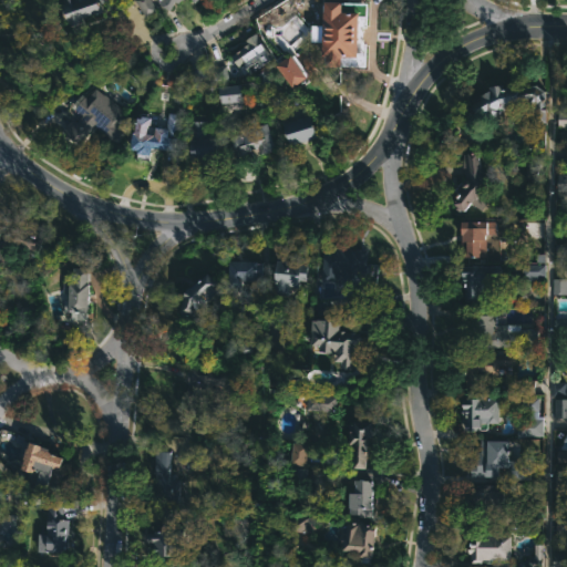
[(98,0),(100,7),(99,8),(100,11),(93,13),(92,11),(80,16),(81,20),(69,24),(58,0),(98,0)]
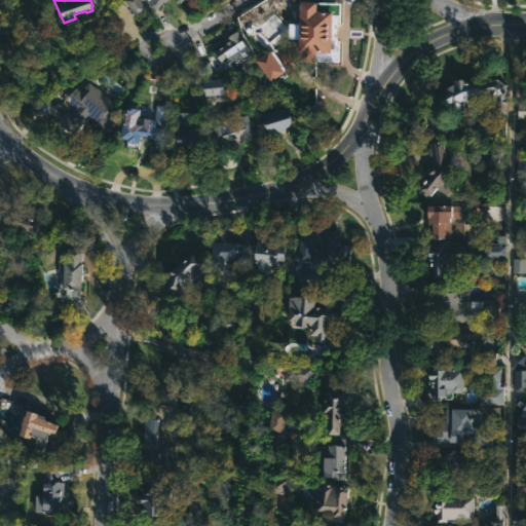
[(140,0),(133,0),(127,3),(134,15),(145,10),(140,0)]
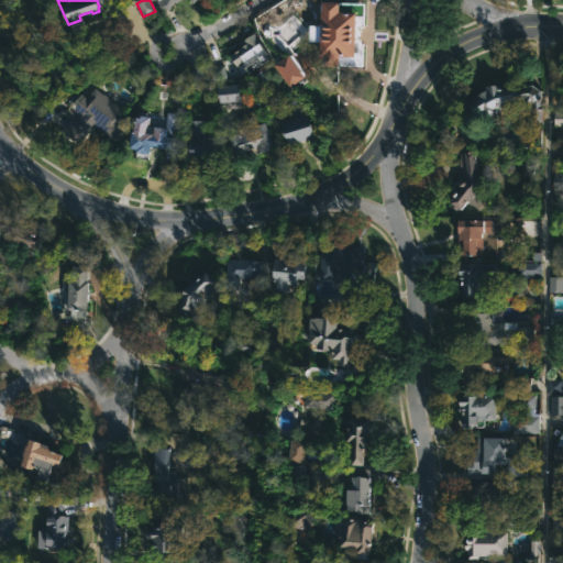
[(159,0),(157,6),(172,12),(177,0),(190,0),(197,3),(198,0),(159,0)]
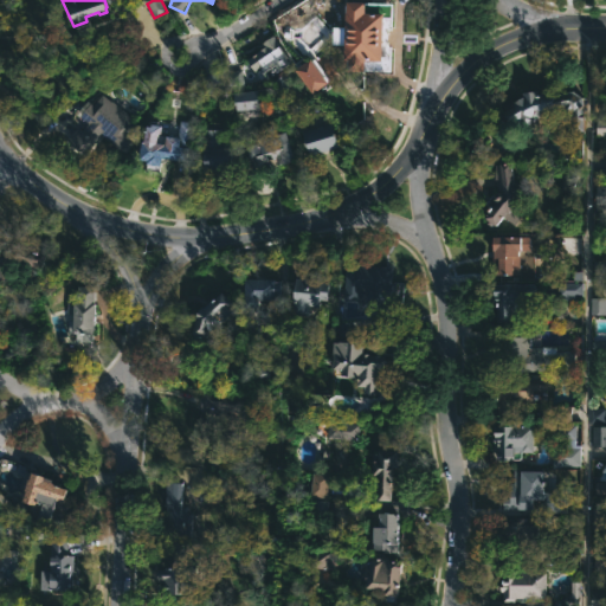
[(365,0),(365,1),(365,11),(382,11),(381,58),(365,58),(365,69),(347,69),(347,58),(343,58),(345,44),(331,43),(331,25),(346,25),(346,0),(365,0)]
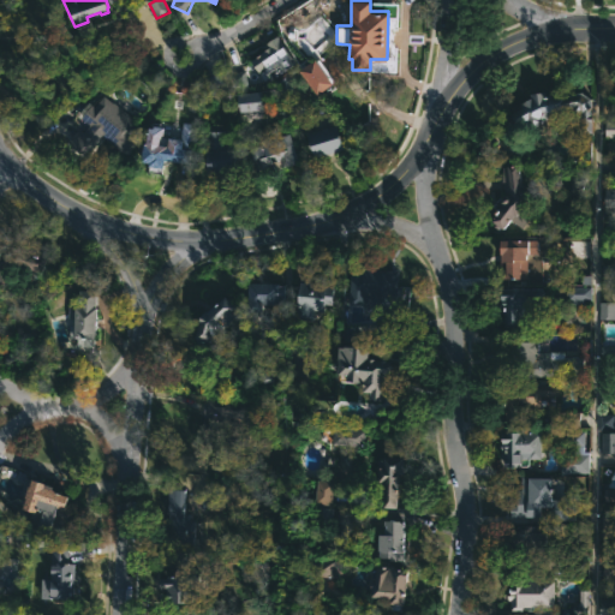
[(296,63),(268,82),(251,58),(268,47),(264,42),(276,34),(296,63)]
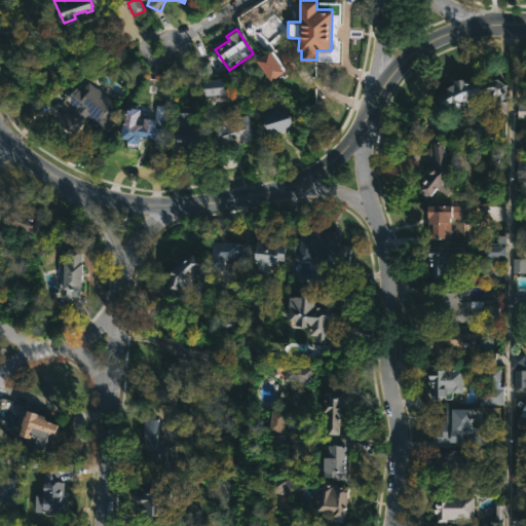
[(269,49),(270,50),(272,49),(286,69),(271,79),(256,59),(269,49)]
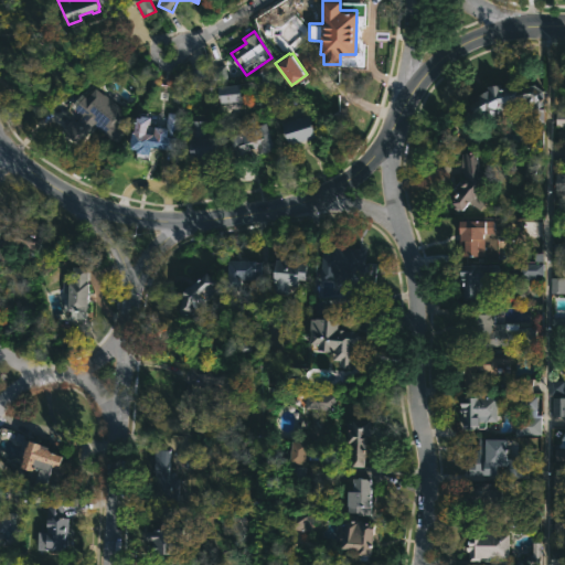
[(214,81),(227,76),(224,65),(211,70),(214,81)]
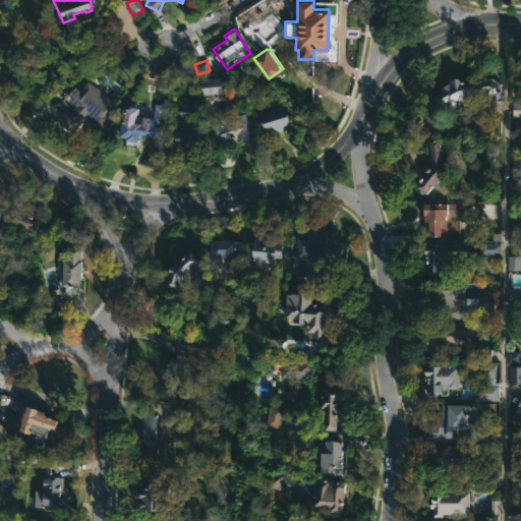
[(252,74),(247,64),(235,69),(240,80),(252,74)]
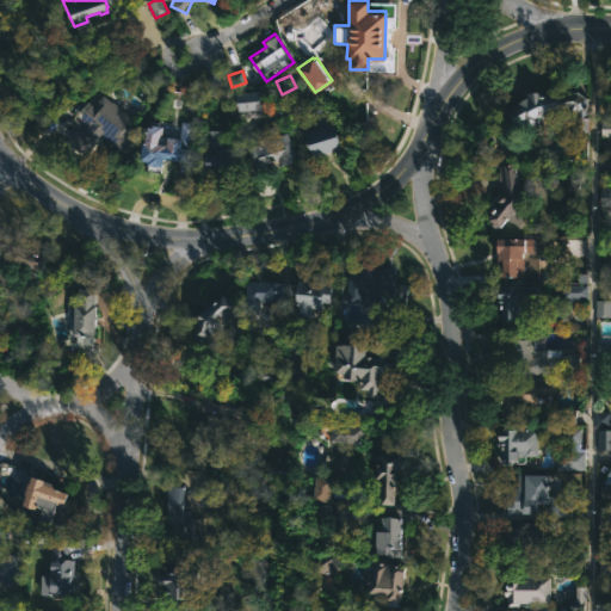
[(244,110),(236,110),(235,92),(259,88),(261,107),(244,110)]
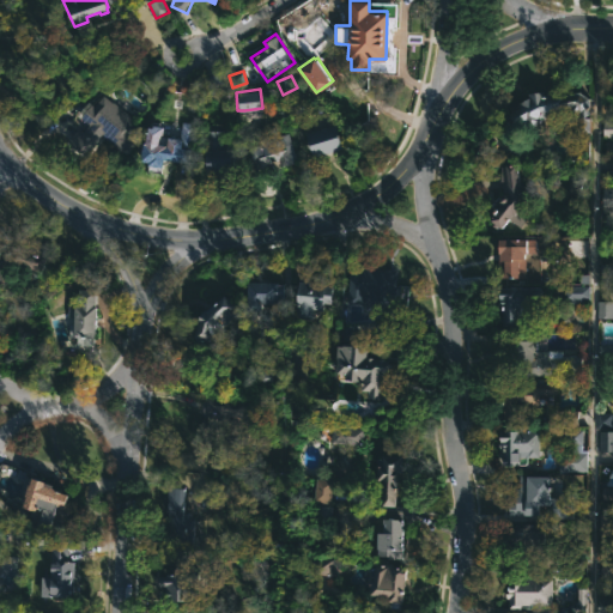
[(580,90),(589,97),(589,132),(576,131),(576,114),(544,117),(546,132),(514,135),(510,110),(521,108),(519,102),(528,96),(528,91),(544,90),(545,96),(580,90)]
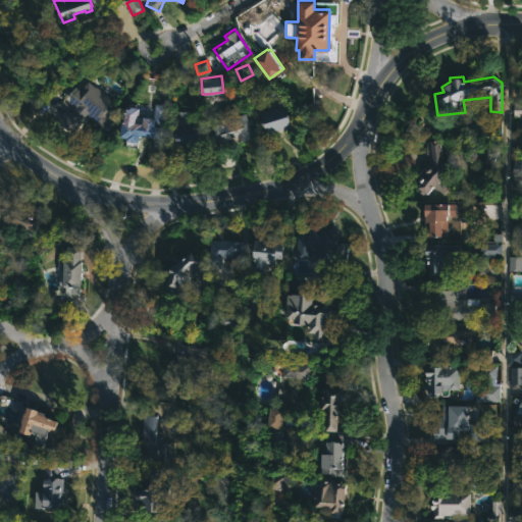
[(87,81),(112,101),(108,107),(115,113),(103,128),(86,115),(72,133),(56,119),(59,116),(57,115),(64,107),(69,112),(74,106),(66,99),(76,88),(79,90),(87,81)]
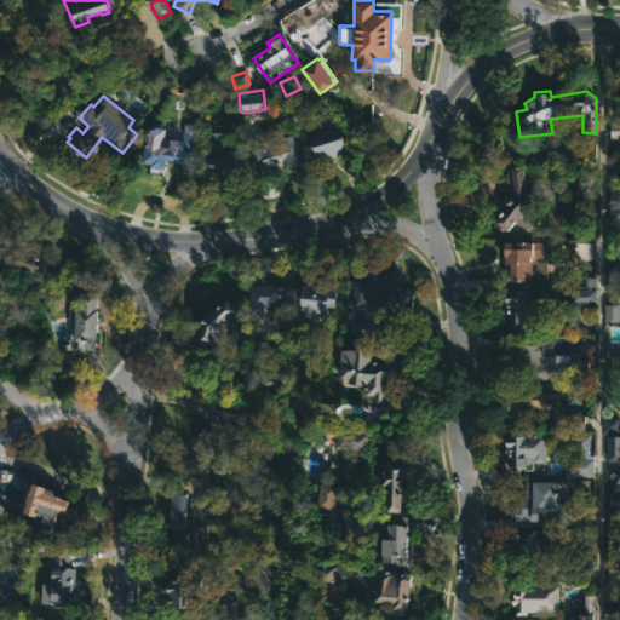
[(165,126),(162,136),(160,136),(159,144),(167,145),(168,137),(184,139),(183,148),(191,149),(189,164),(165,159),(164,167),(141,161),(147,136),(145,136),(148,124),(165,126)]
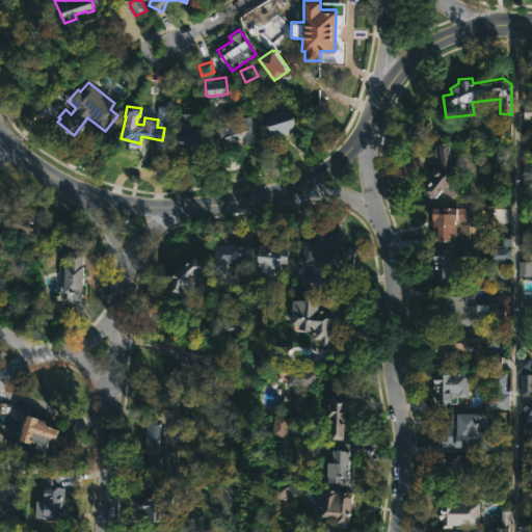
[(297,128),(273,135),(267,114),(291,107),(297,128)]
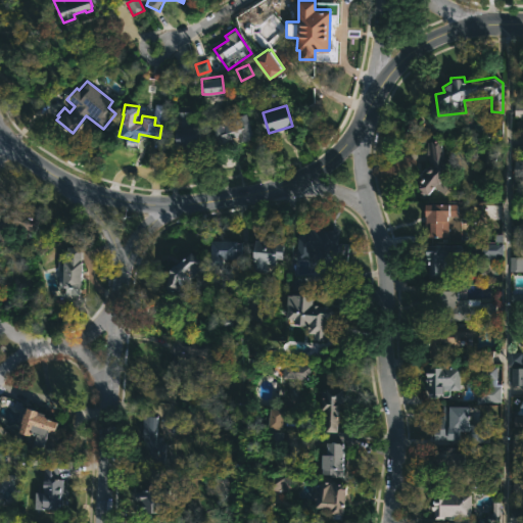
[(189,111),(189,127),(197,127),(197,130),(204,130),(204,141),(197,141),(198,147),(176,147),(175,111),(189,111)]
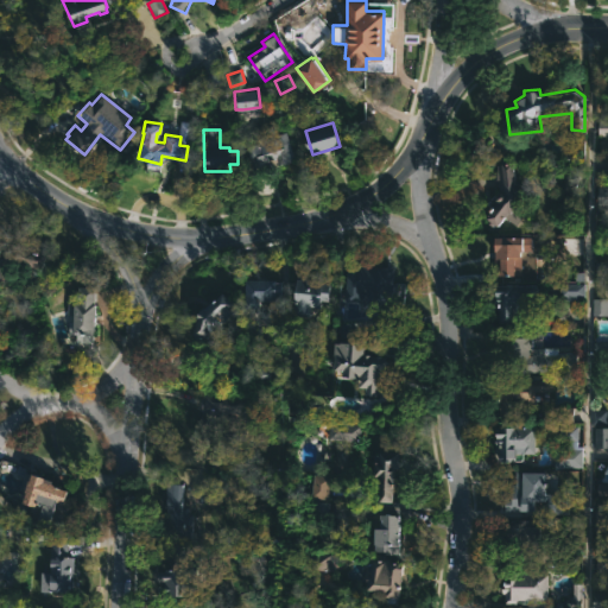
[(295,160),(276,165),(274,162),(252,168),(246,145),(258,143),(257,137),(286,130),(295,160)]
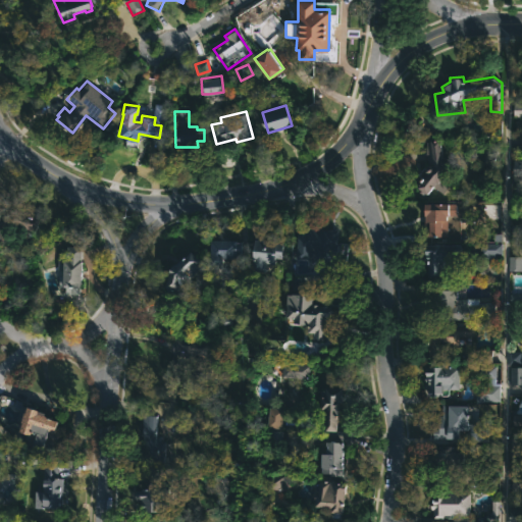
[(441,158),(450,166),(445,173),(451,178),(440,192),(433,186),(426,194),(417,186),(421,180),(419,179),(422,176),(424,177),(428,172),(424,167),(427,164),(432,164),(430,151),(425,150),(424,141),(430,139),(439,139),(441,158)]
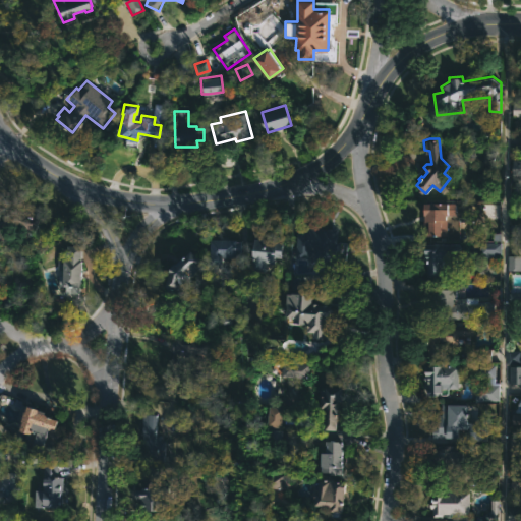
[(500,142),(498,165),(481,164),(484,141),(500,142)]
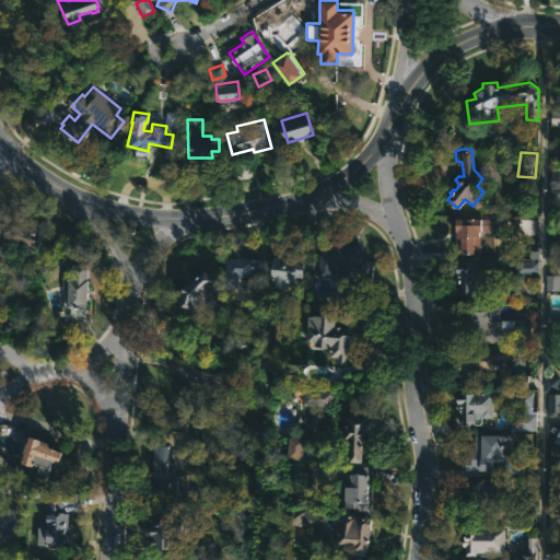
[(488,217),(488,218),(506,219),(506,232),(480,230),(479,254),(459,253),(461,238),(457,238),(456,218),(488,217)]
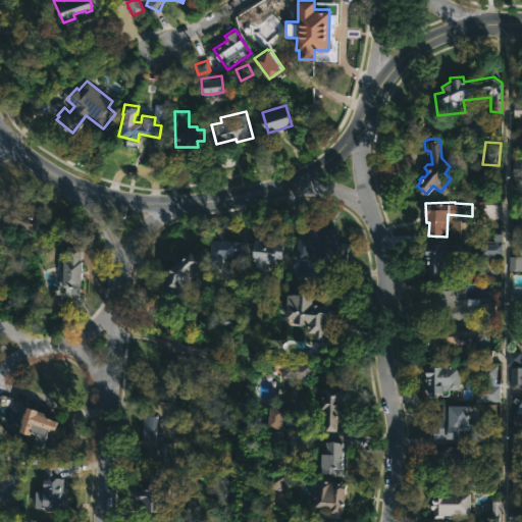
[(38,219),(35,230),(11,223),(4,241),(0,239),(0,209),(4,207),(14,212),(38,219)]
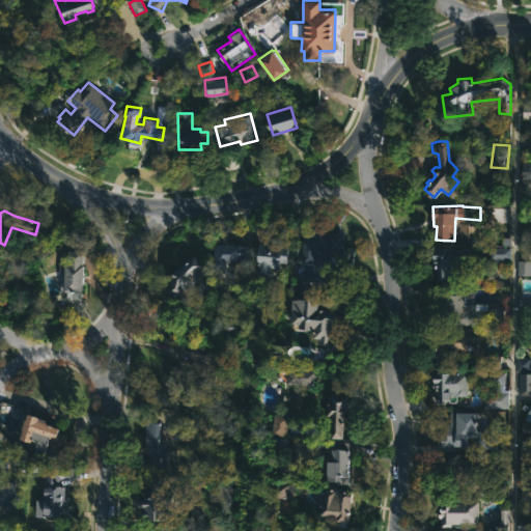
[(352,261),(352,264),(342,263),(341,272),(315,270),(315,262),(312,262),(312,255),(301,254),(303,230),(343,233),(342,246),(353,247),(352,261)]
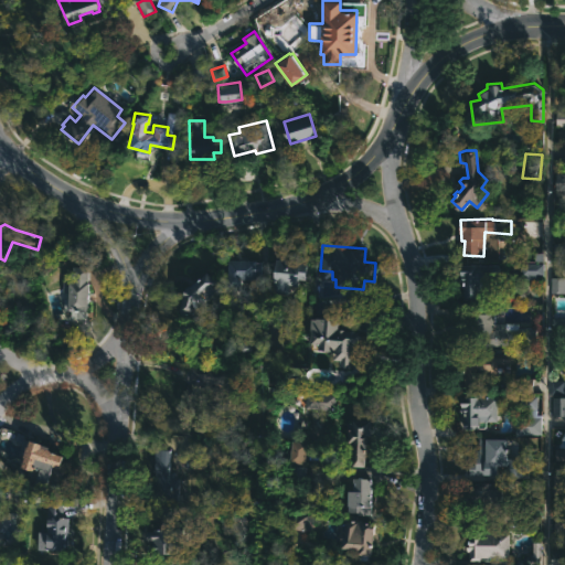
[(306,264),(305,279),(298,279),(297,286),(288,285),(287,294),(273,292),(274,284),(272,284),(275,258),(306,264)]
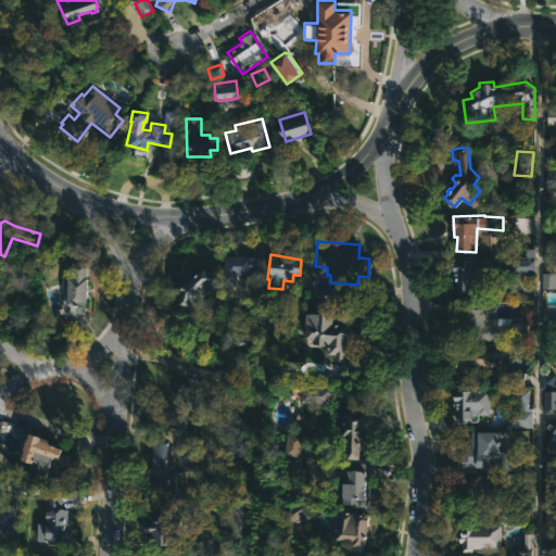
[(252,255),(258,256),(258,269),(252,269),(252,275),(237,275),(237,281),(222,281),(223,255),(252,255)]
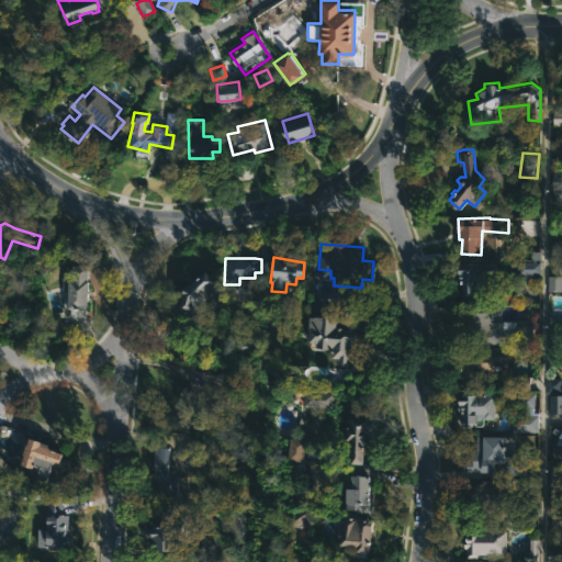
[(473,262),(496,263),(495,291),(475,290),(475,299),(461,299),(461,280),(458,280),(458,263),(473,262)]
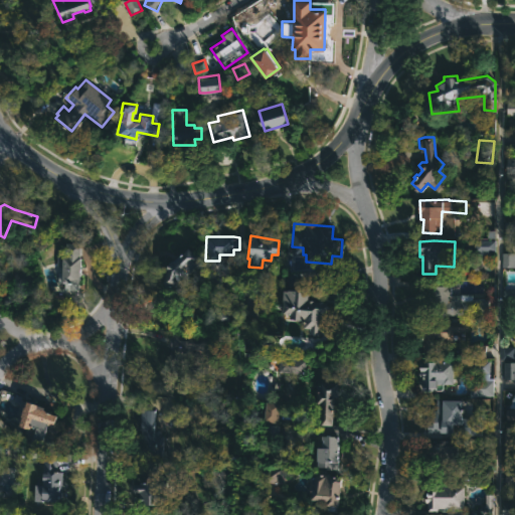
[(495,240),(495,251),(491,251),(491,255),(463,253),(464,249),(474,249),(475,240),(495,240)]
